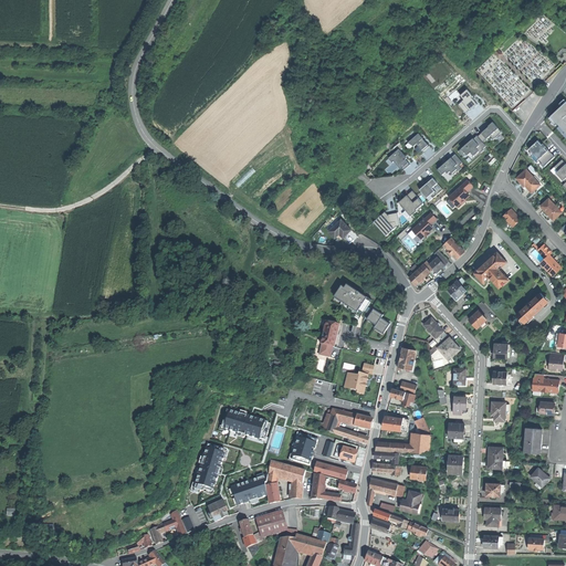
[(499,59),(503,54),(498,49),(493,53),(499,59)]
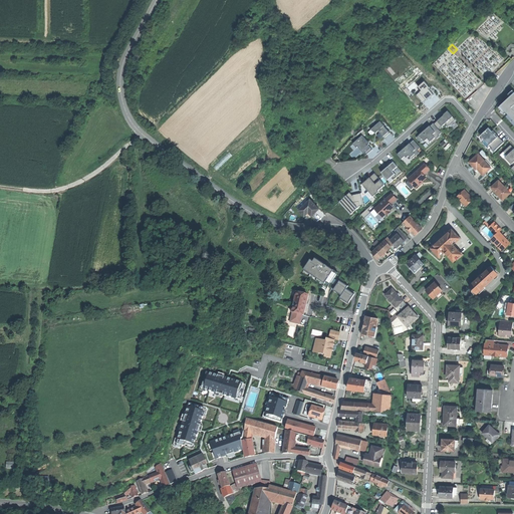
[(430,87),(425,81),(418,86),(421,90),(416,95),(423,103),(434,94),(429,88),(430,87)]
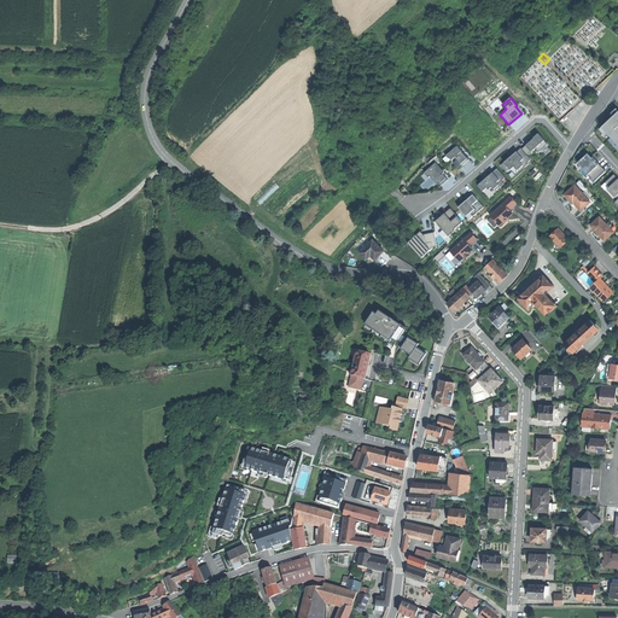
[(608,120),(601,127),(617,145),(617,112),(617,111),(608,120)]
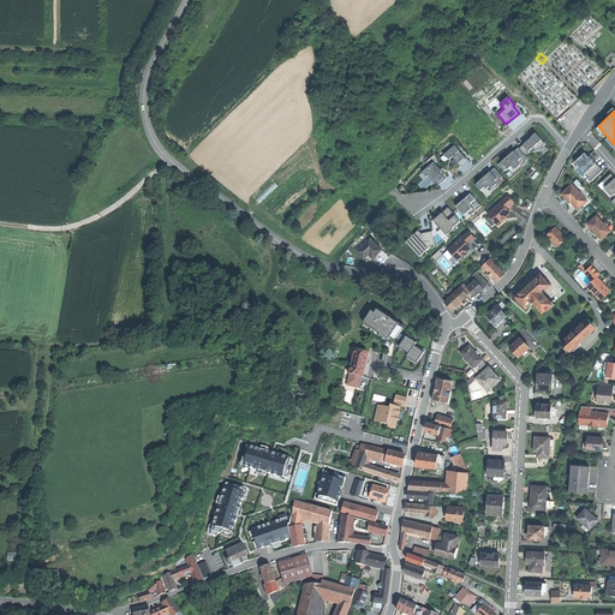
[(545,143),(535,132),(530,137),(531,137),(526,141),(523,144),(527,150),(529,151),(532,149),(536,153),(545,143)]
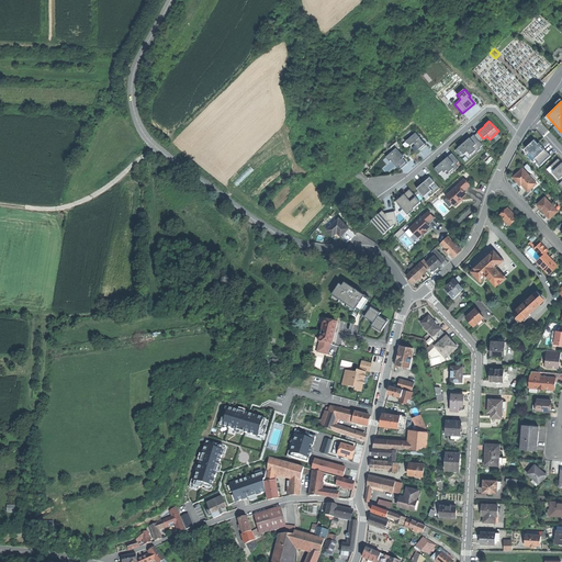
[(418,137),(415,133),(405,142),(411,145),(413,143),(414,142),(415,143),(416,142),(415,141),(418,137)]
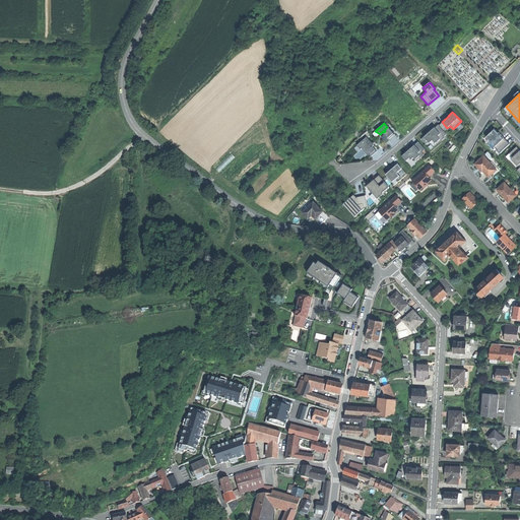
[(438,125),(435,127),(440,133),(437,136),(439,139),(436,142),(437,144),(444,138),(443,137),(446,134),(438,125)]
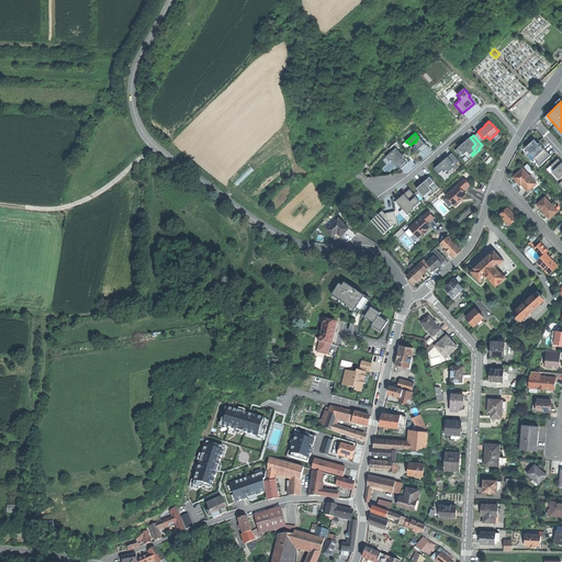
[(425,144),(418,137),(415,141),(416,142),(415,143),(414,142),(413,143),(418,149),(422,146),(425,144)]
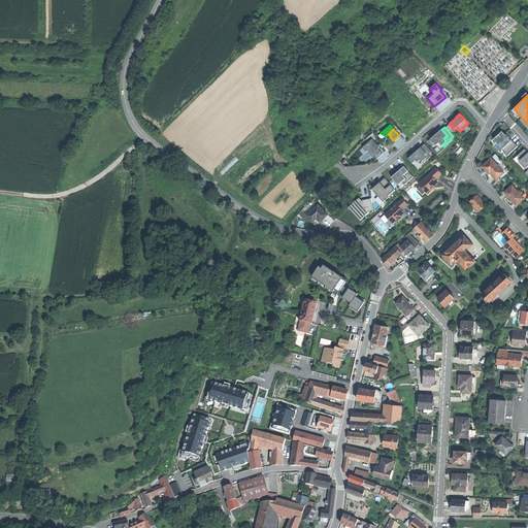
[(435,134),(430,139),(434,144),(435,144),(438,141),(441,145),(442,144),(446,141),(443,138),(447,135),(441,129),(435,134)]
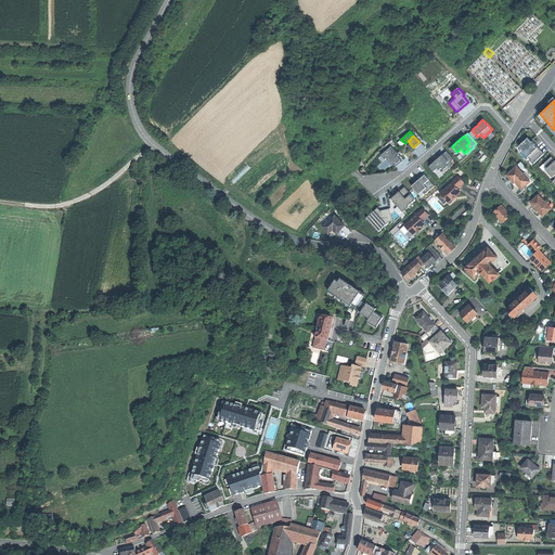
[(530,142),(527,138),(518,145),(528,156),(532,152),(536,149),(532,144),(533,143),(532,142),(531,141),(530,142)]
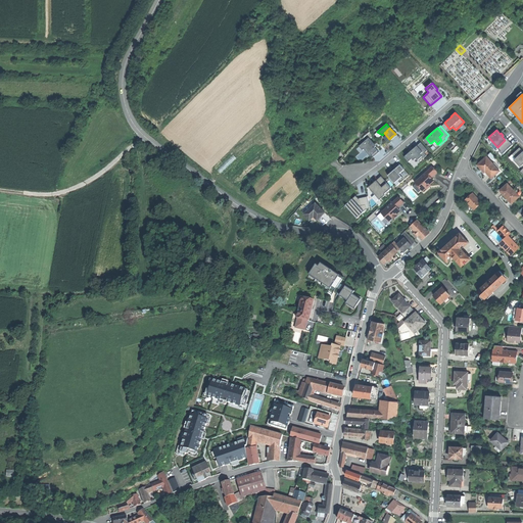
[(375,145),(368,138),(359,146),(363,149),(364,148),(371,156),(373,153),(376,151),(373,147),(375,145)]
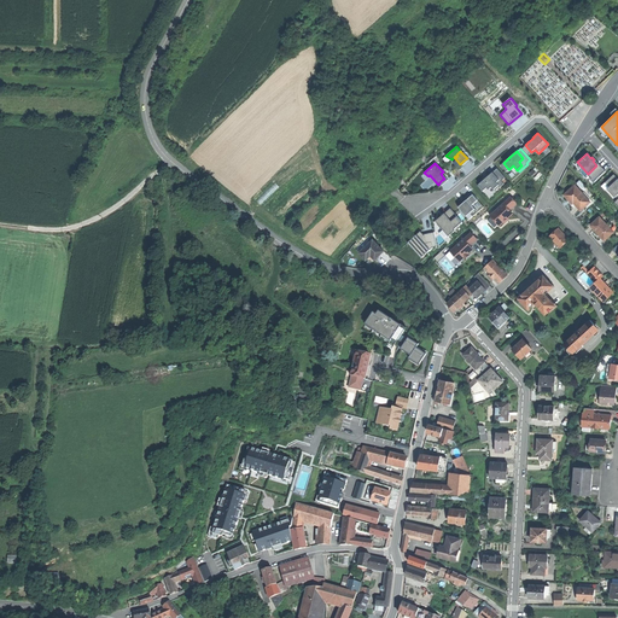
[(593,169),(600,176),(605,170),(599,164),(596,165),(593,169)]
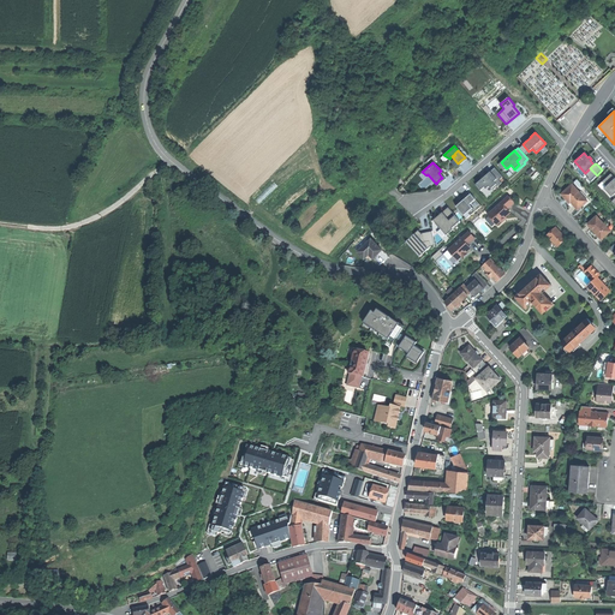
[(494,167),(489,171),(496,178),(493,181),(495,184),(490,187),(491,190),(496,185),(497,186),(501,183),(499,180),(502,177),(494,167)]
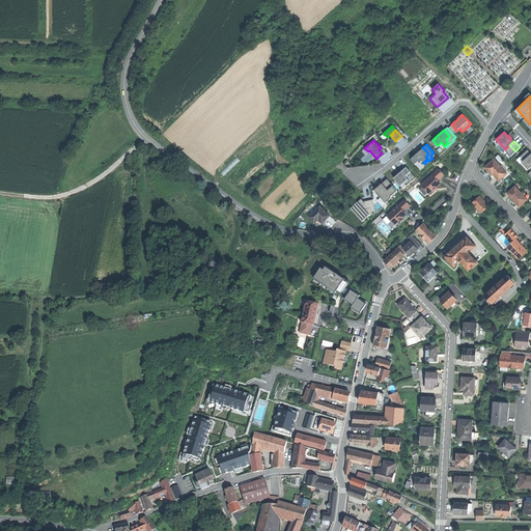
[(509,145),(505,149),(508,152),(507,154),(509,156),(515,151),(509,145)]
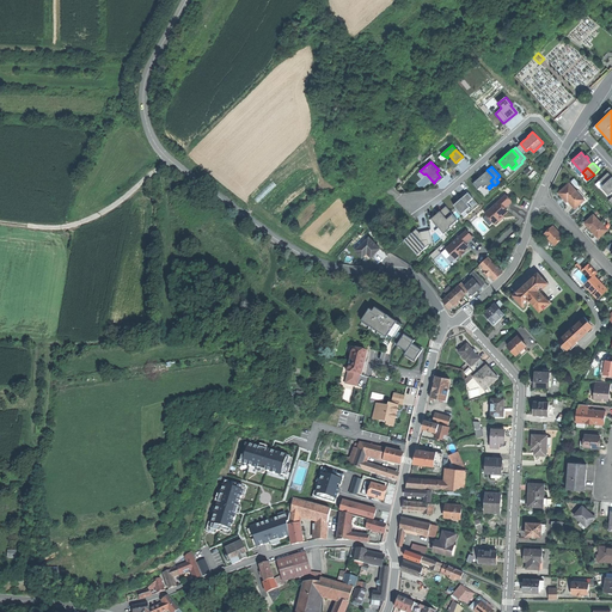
[(481,177),(473,183),(478,188),(481,185),(483,187),(485,184),(488,187),(493,183),(490,181),(494,177),(487,170),(481,177)]
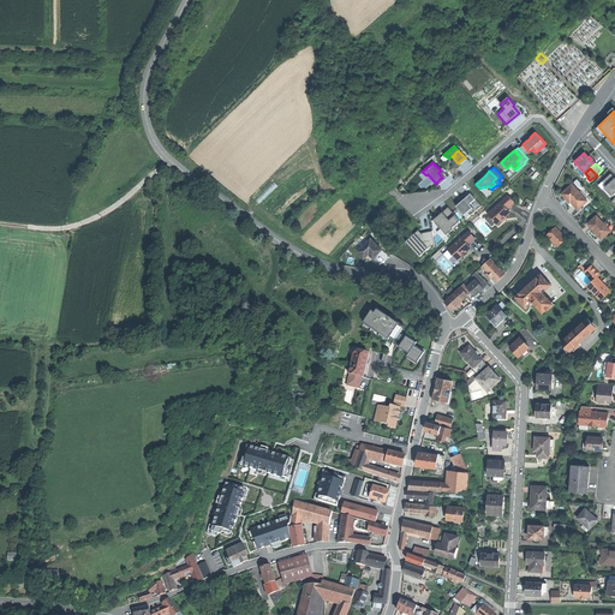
[(614,178),(610,174),(602,181),(605,186),(614,178)]
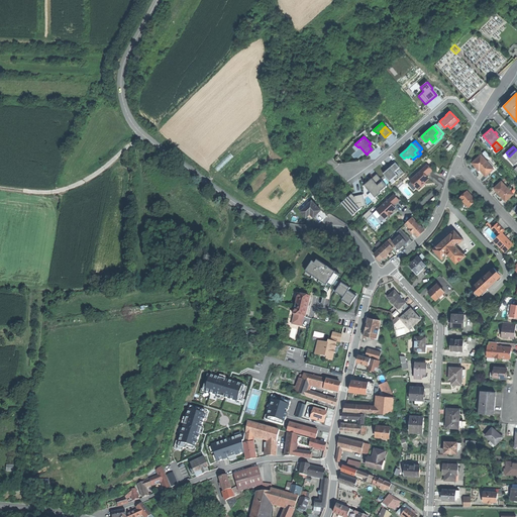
[(516,149),(509,157),(507,158),(514,165),(515,163),(516,162),(516,149)]
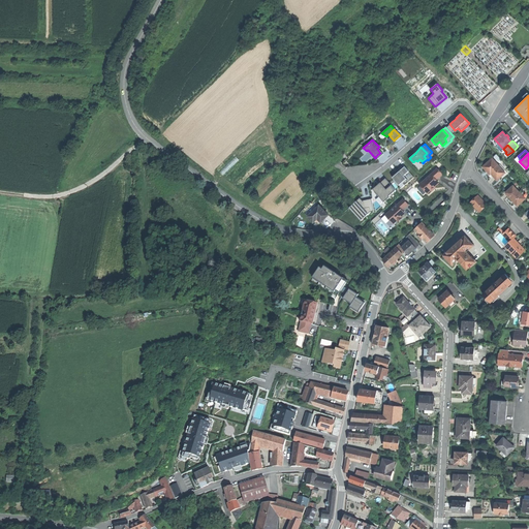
[(495,164),(491,159),(483,166),(489,173),(488,174),(489,176),(491,178),(493,176),(497,180),(505,173),(498,165),(496,163),(495,164)]
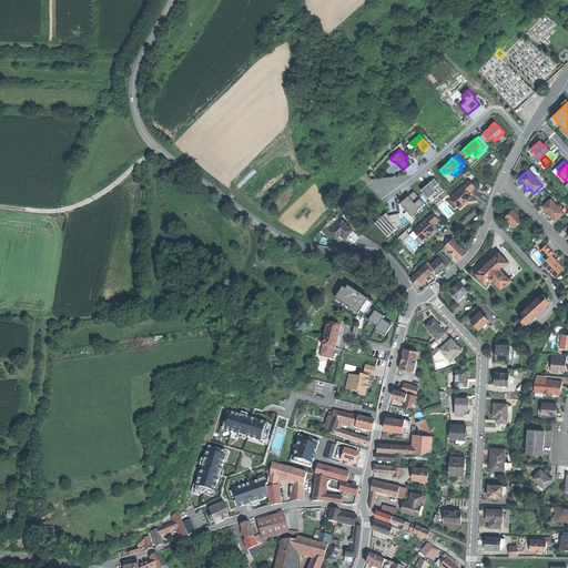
[(428,183),(433,189),(438,184),(434,179),(428,183)]
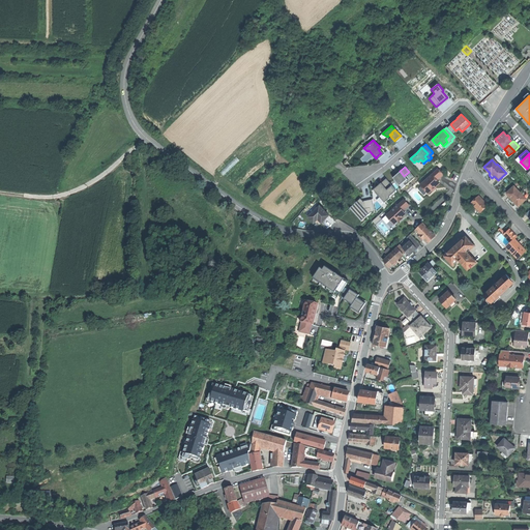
[(438,181),(444,175),(438,169),(420,185),(429,195),(432,190),(436,187),(440,183),(438,181)]
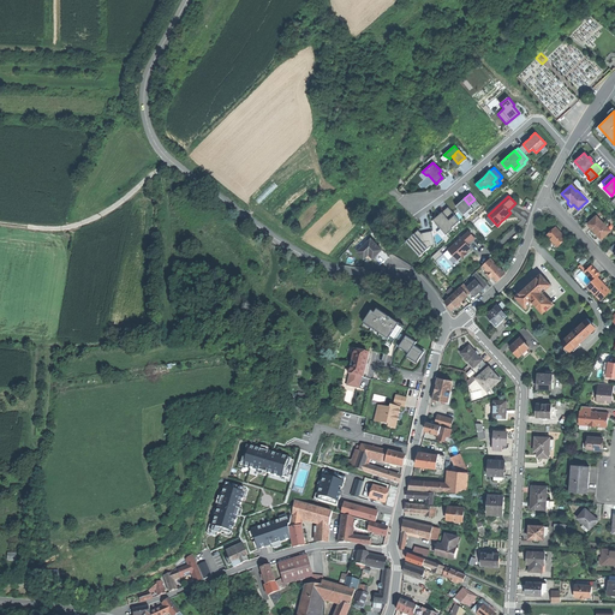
[(469,204),(464,198),(459,202),(455,206),(463,215),(471,208),(469,204)]
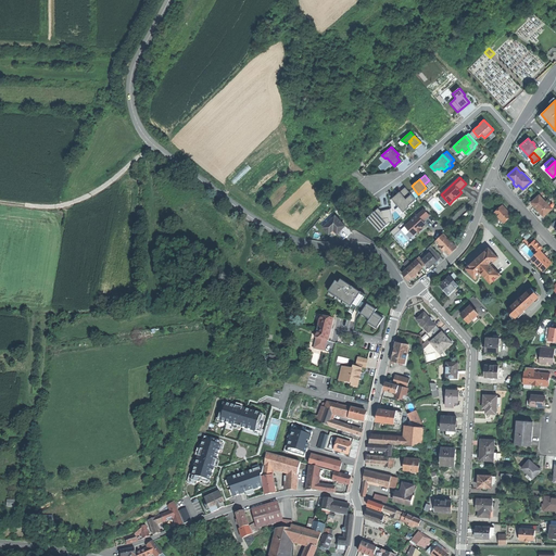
[(400,192),(405,199),(411,196),(404,188),(400,192)]
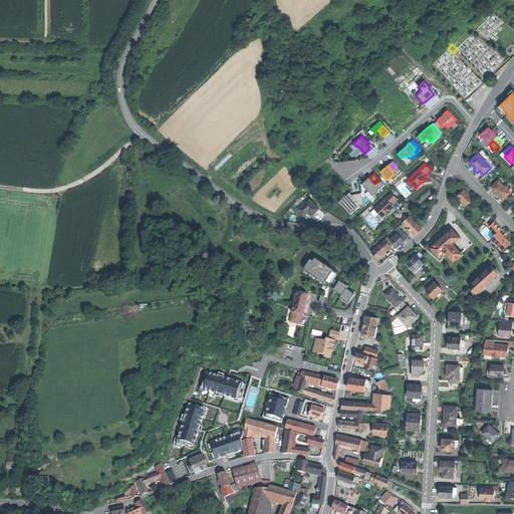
[(365,181),(361,184),(372,197),(377,192),(376,191),(383,185),(379,181),(374,184),(369,178),(365,181)]
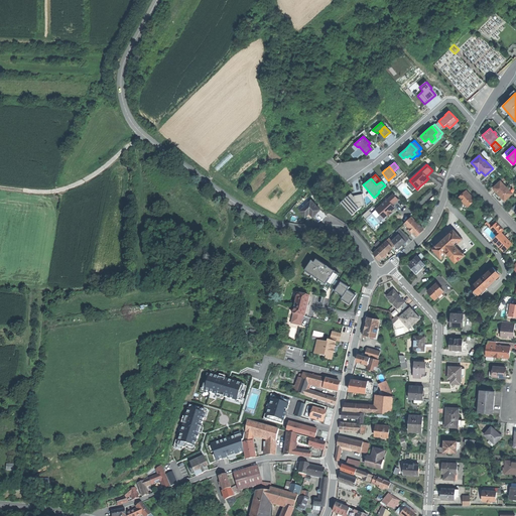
[(512,194),(512,192),(506,186),(500,180),(493,187),(499,195),(504,201),(512,194)]
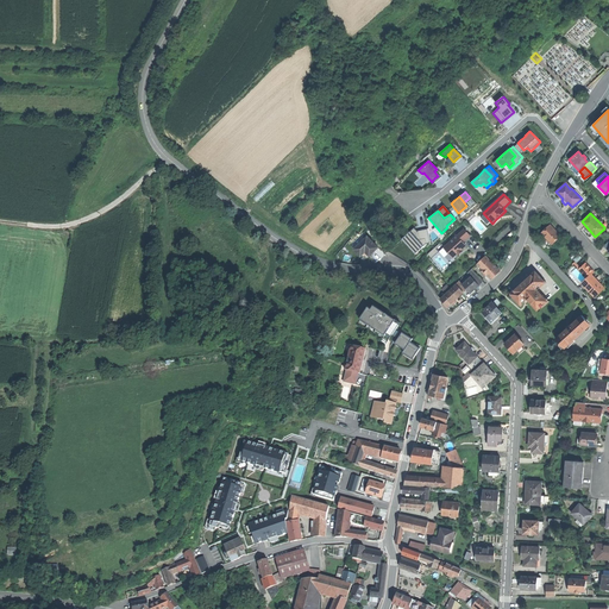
[(556,230),(551,224),(541,232),(552,244),(562,236),(556,230)]
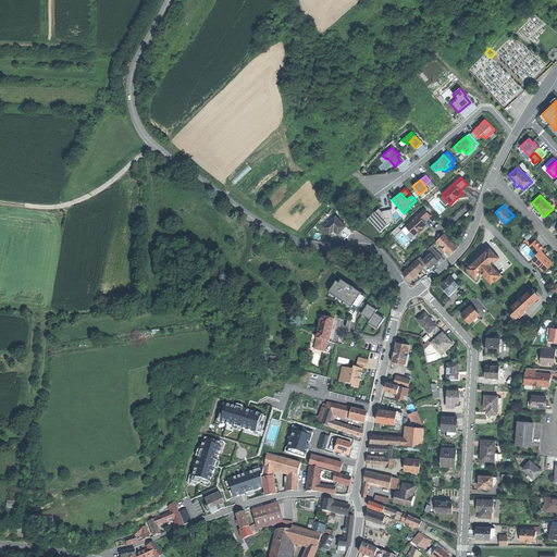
[(379,208),(374,211),(386,225),(388,223),(393,222),(391,209),(386,210),(381,211),(379,208)]
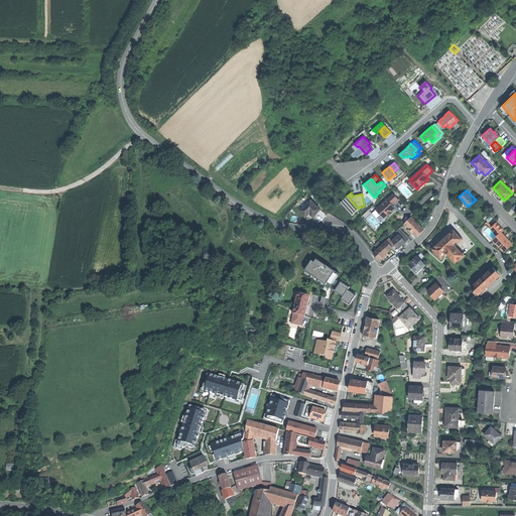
[(376,210),(384,219),(387,216),(391,212),(395,209),(393,206),(399,201),(393,195),(376,210)]
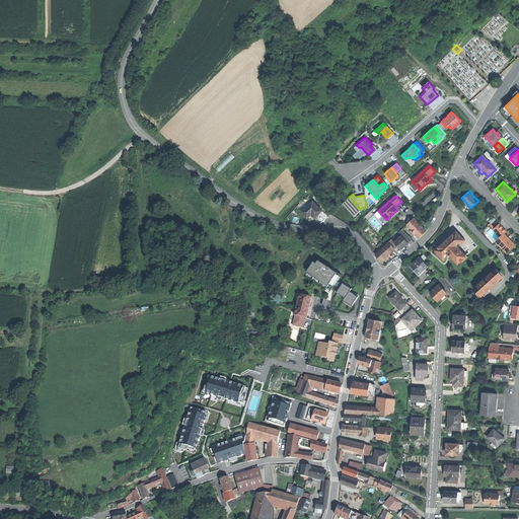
[(360,210),(349,197),(342,204),(353,216),(360,210)]
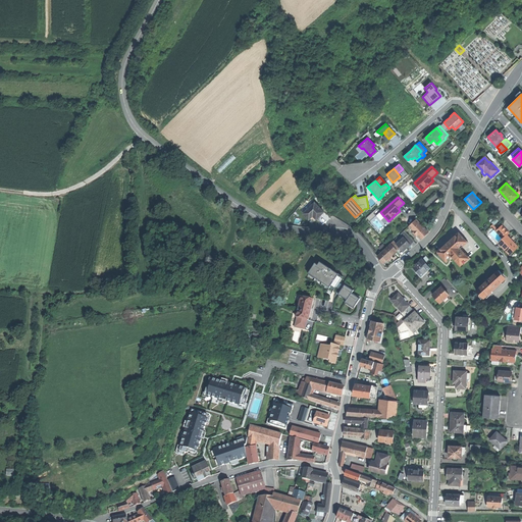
[(317,219),(324,213),(315,204),(304,214),(307,217),(310,220),(313,216),(317,219)]
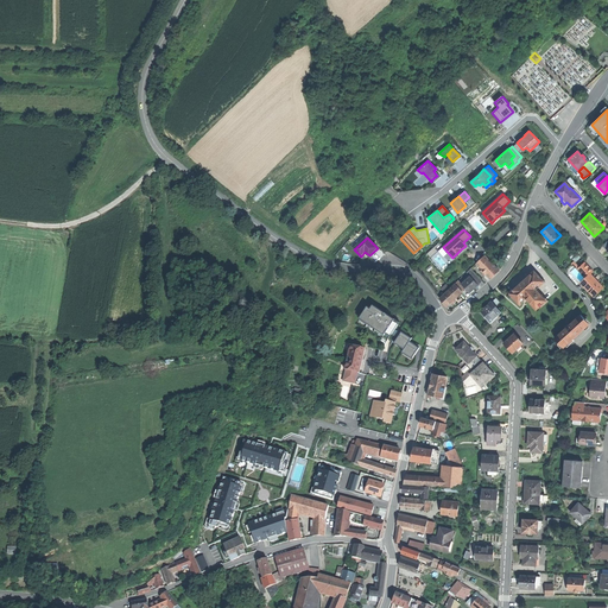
[(495,273),(498,270),(486,255),(476,264),(482,270),(487,274),(491,279),(493,278),(495,273)]
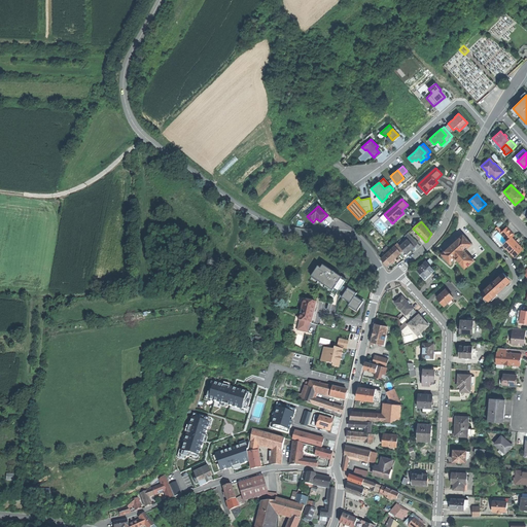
[(503,231),(500,229),(497,226),(496,227),(508,241),(513,237),(515,235),(507,227),(503,231)]
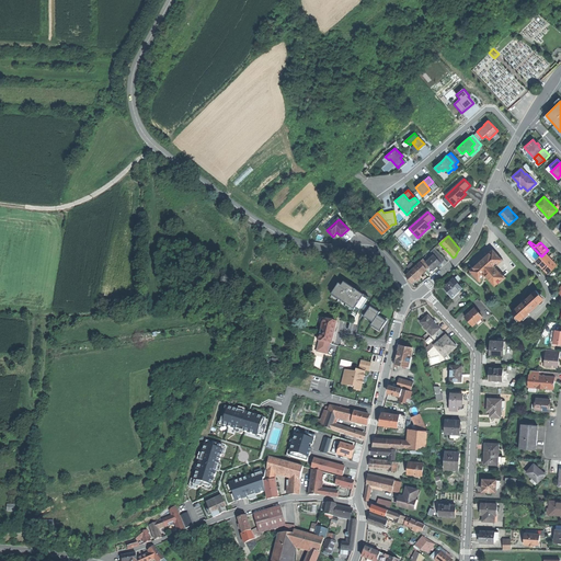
[(445,260),(435,248),(431,252),(434,255),(426,263),(431,267),(434,270),(439,264),(445,260)]
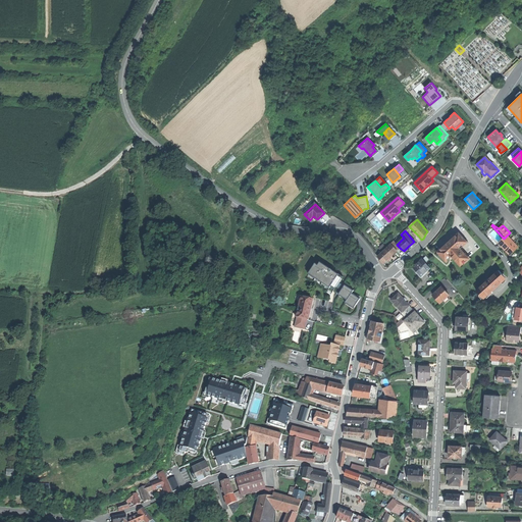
[(464,238),(459,232),(448,243),(438,252),(442,257),(442,256),(447,260),(452,256),(460,265),(464,262),(464,263),(469,258),(460,248),(467,242),(463,239),(464,238)]
